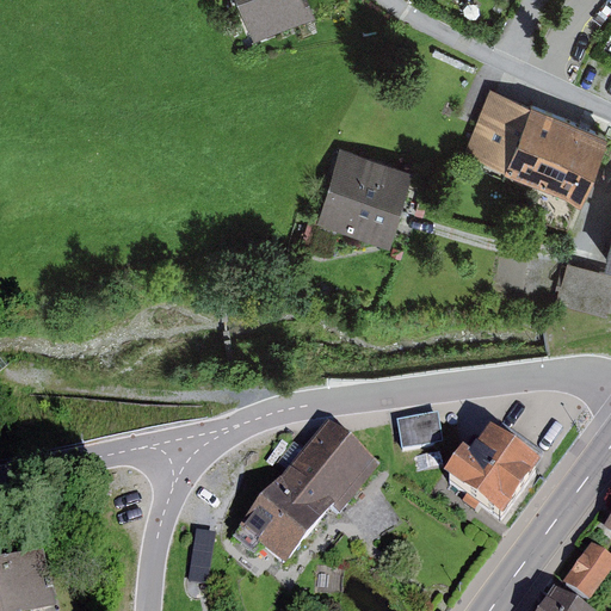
[(310,16),(302,0),(240,0),(257,38),(310,16)]
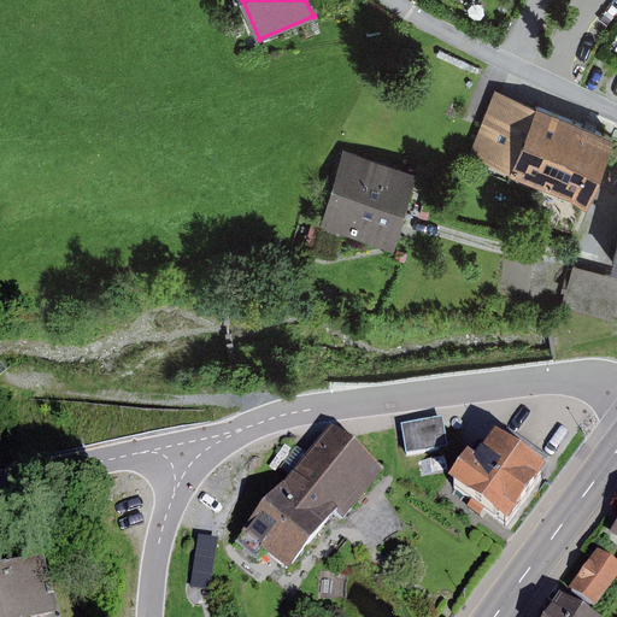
[(613,145),(495,89),(469,162),(541,192),(529,224),(577,235),(613,145)]
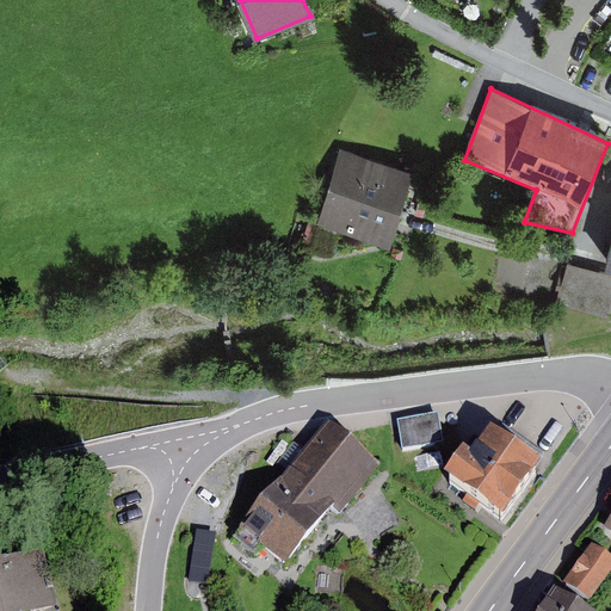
[(414,168),(344,147),(321,223),(392,245),(414,168)]
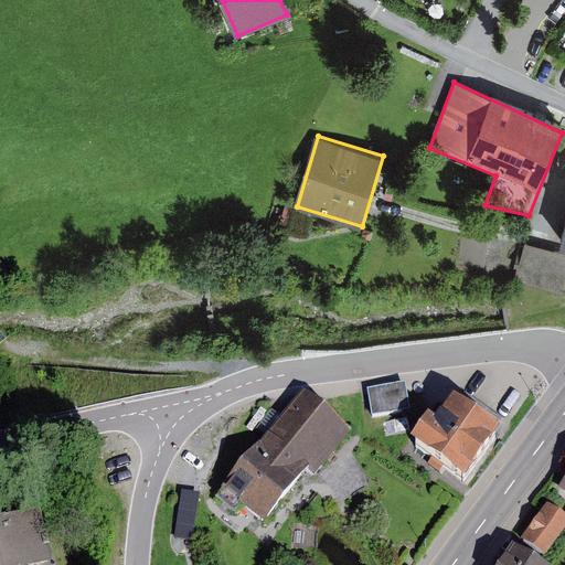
[(564,276),(564,258),(525,248),(516,283),(561,295),(564,276)]
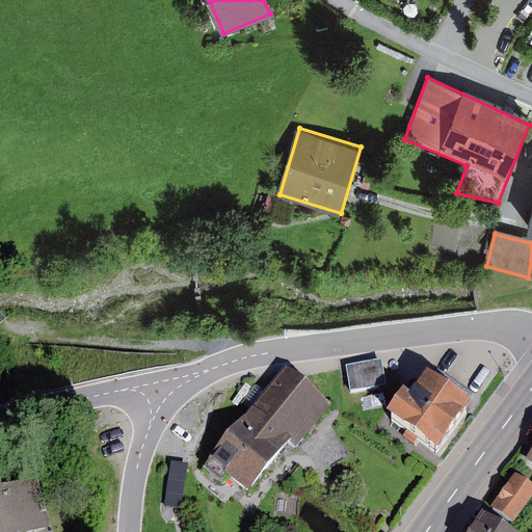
[(382,358),(348,365),(352,390),(387,384),(382,358)]
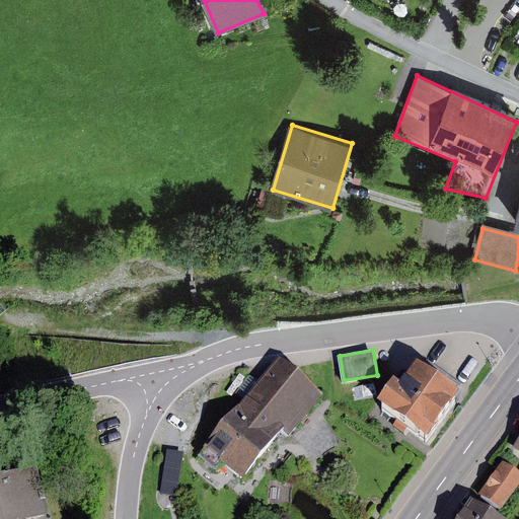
[(323,393),(279,358),(237,409),(274,438),(281,428),(289,435),(323,393)]
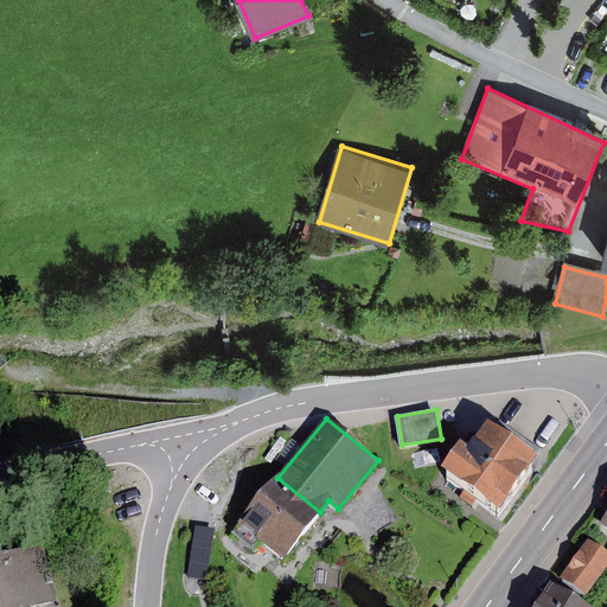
[(537,459),(489,425),(470,452),(461,445),(442,471),(499,512),(537,459)]
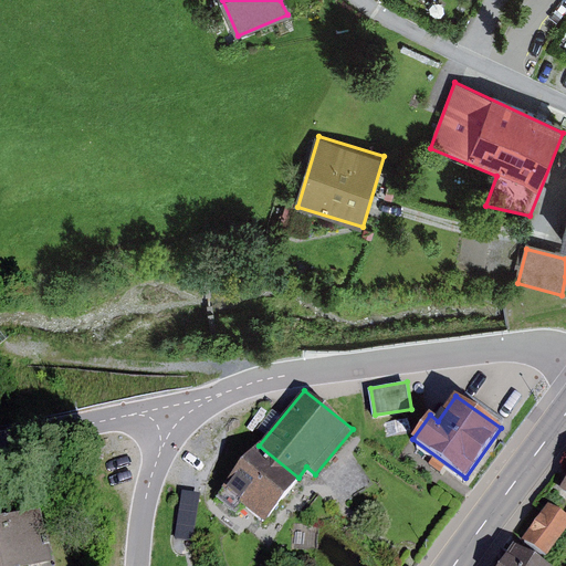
[(299,478),(259,446),(216,496),(234,512),(242,503),(264,521),(299,478)]
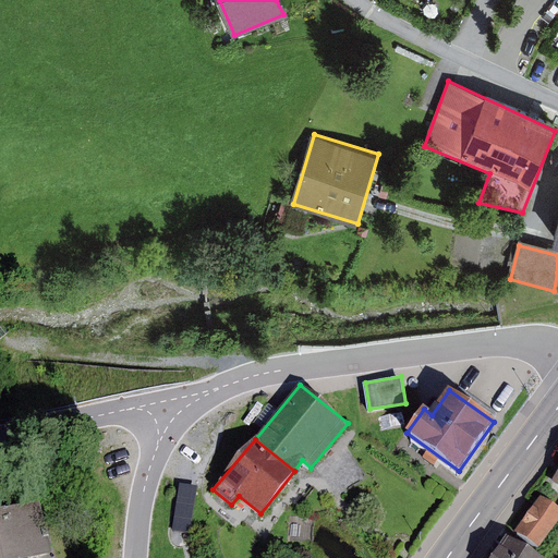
[(180,484),(172,531),(190,533),(197,486),(180,484)]
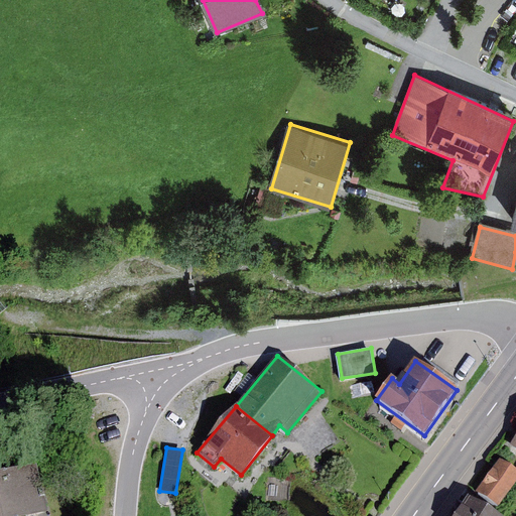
[(515,471),(499,459),(477,490),(499,506),(515,481),(515,471)]
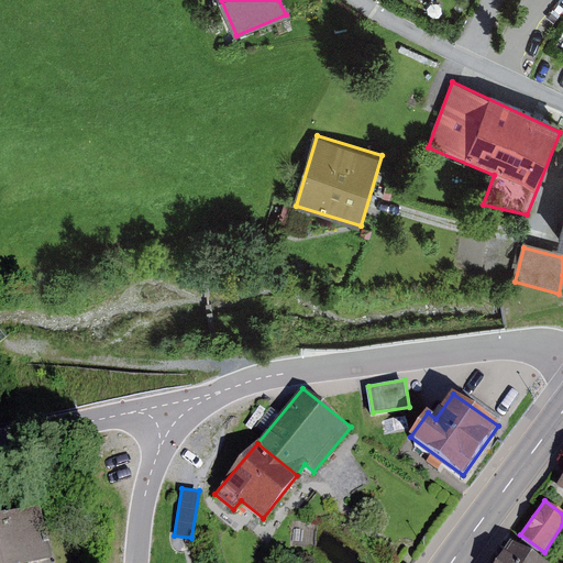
[(0,562),(29,562),(52,559),(41,506),(0,512),(0,562)]
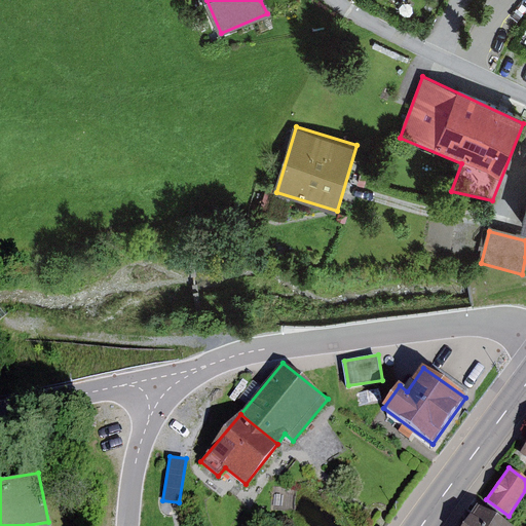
[(513,525),(477,503),(461,525),(513,525)]
